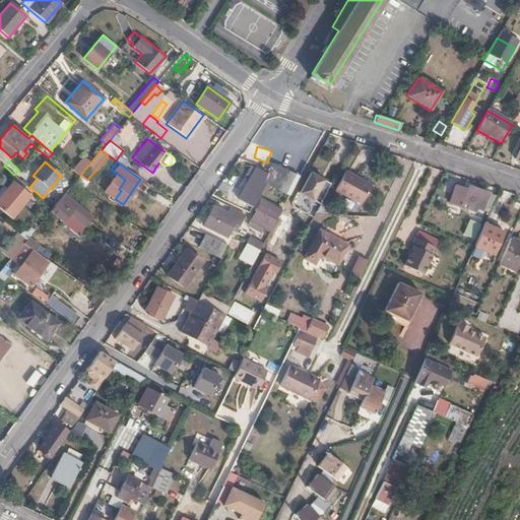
[(80,176),(86,168),(80,163),(73,171),(79,177),(80,176)]
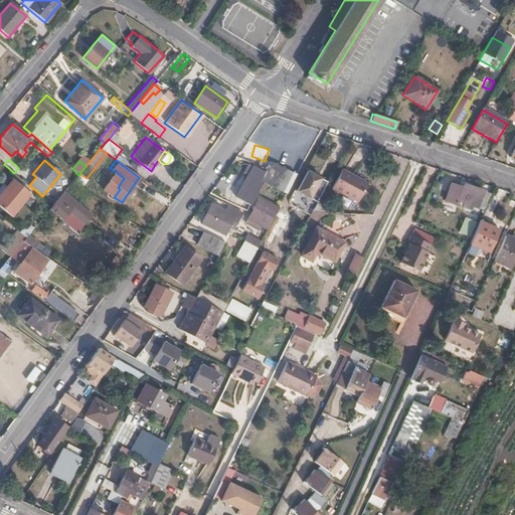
[(286,193),(295,175),(269,162),(264,173),(260,180),(263,181),(286,193)]
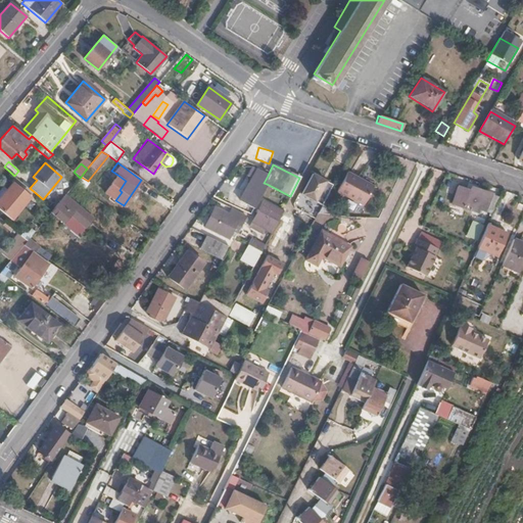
[(253,208),(267,184),(264,183),(268,176),(258,171),(240,200),(253,208)]
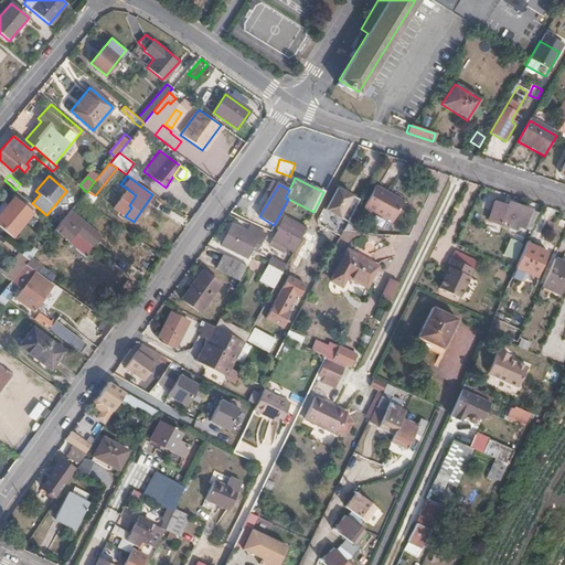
[(392,221),(402,203),(390,195),(391,193),(375,184),(364,205),(392,221)]
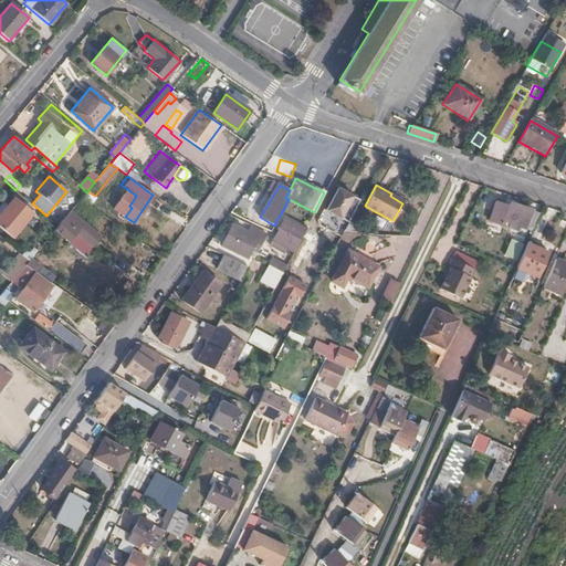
[(136,196),(127,189),(113,209),(125,217),(132,208),(129,206),(136,196)]
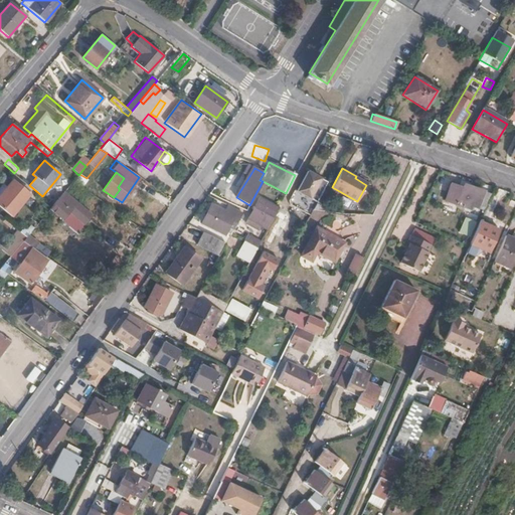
[(316,203),(326,183),(306,172),(295,192),(316,203)]
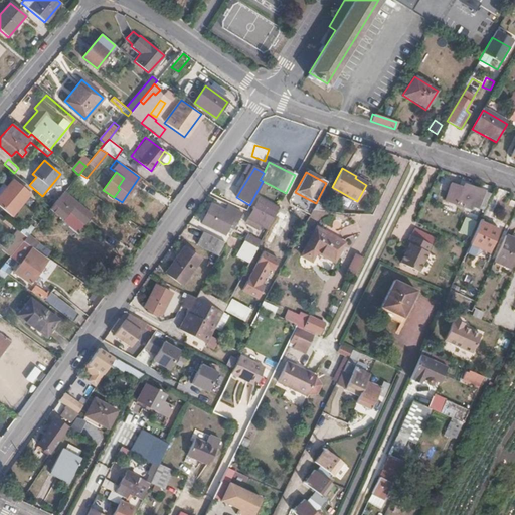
[(0,193),(0,205),(12,215),(29,195),(11,180),(0,193)]
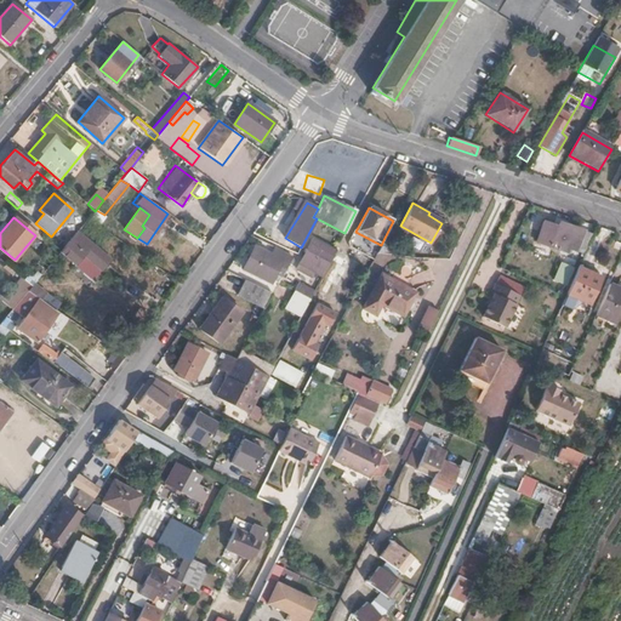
[(585,252),(593,234),(559,222),(557,226),(542,221),(535,240),(550,246),(552,243),(559,245),(558,249),(565,251),(567,248),(585,252)]
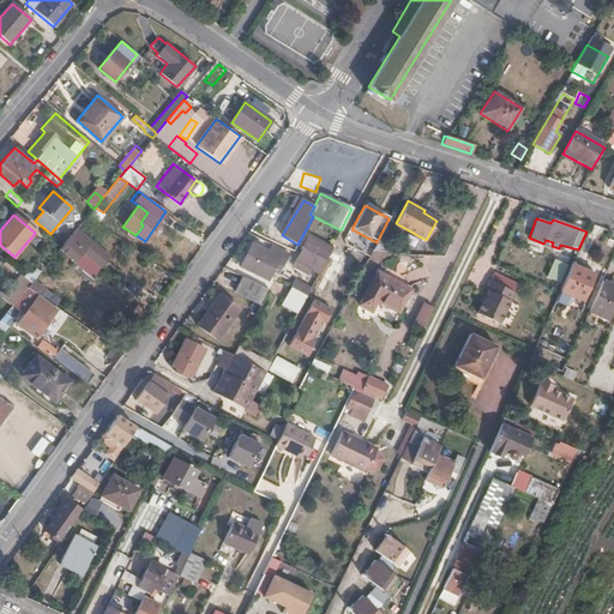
[(77,229),(59,251),(122,304),(140,283),(77,229)]
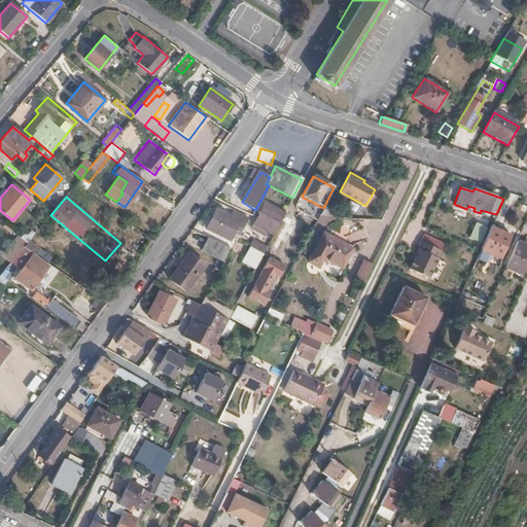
[(111,210),(118,215),(125,207),(116,202),(111,210)]
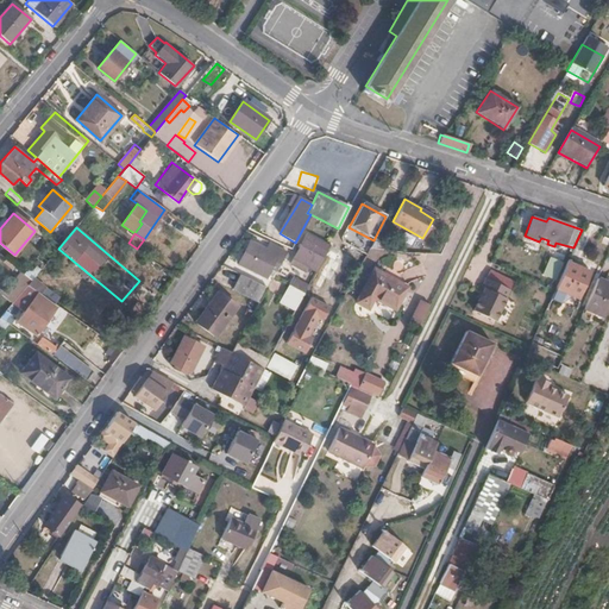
[(313,270),(327,245),(307,234),(290,263),(305,271),(307,267),(313,270)]
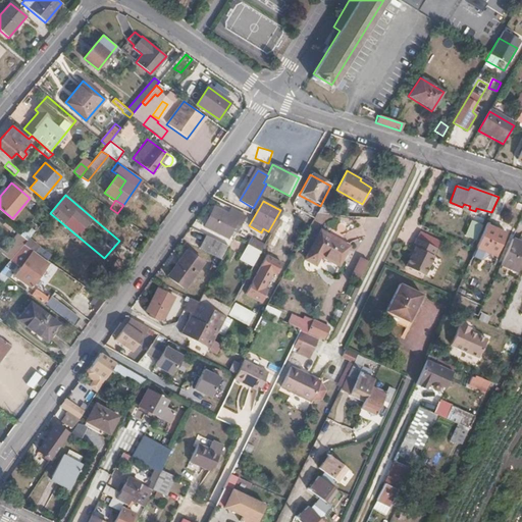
[(243,214),(230,208),(228,213),(215,205),(204,225),(226,238),(231,227),(236,229),(243,214)]
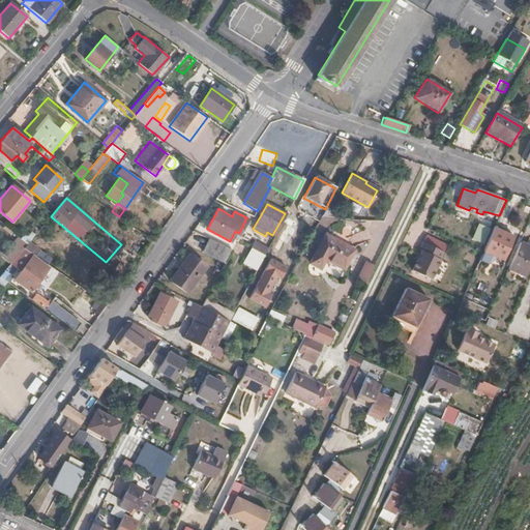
[(294,218),(286,214),(267,248),(266,251),(275,256),(282,243),(287,245),(296,227),(291,225),(294,218)]
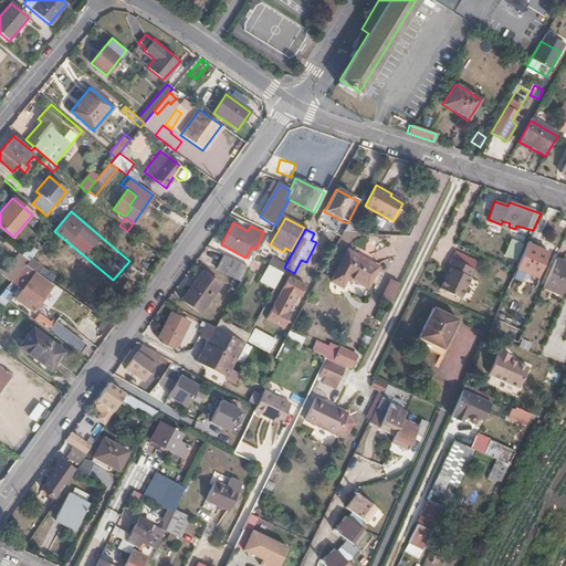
[(321,238),(314,233),(311,240),(316,242),(318,243),(321,238)]
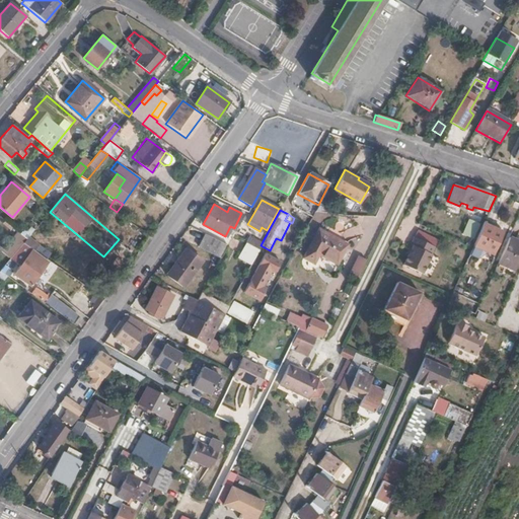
[(503,231),(502,231),(484,223),(473,244),(486,249),(493,252),(503,231)]
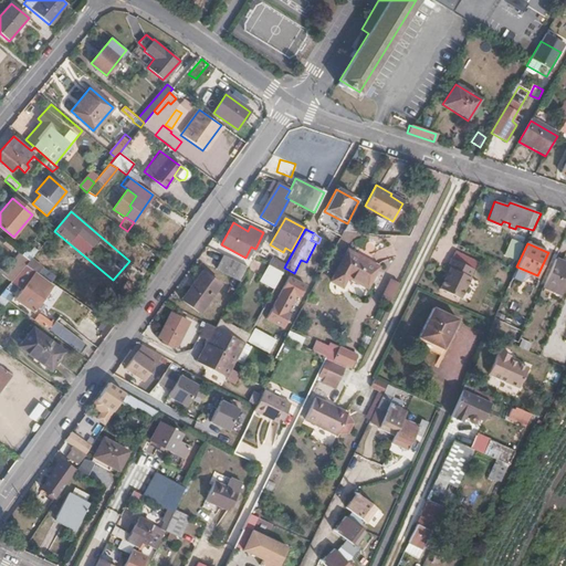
[(25,265),(30,259),(20,251),(6,269),(1,273),(11,282),(25,265)]
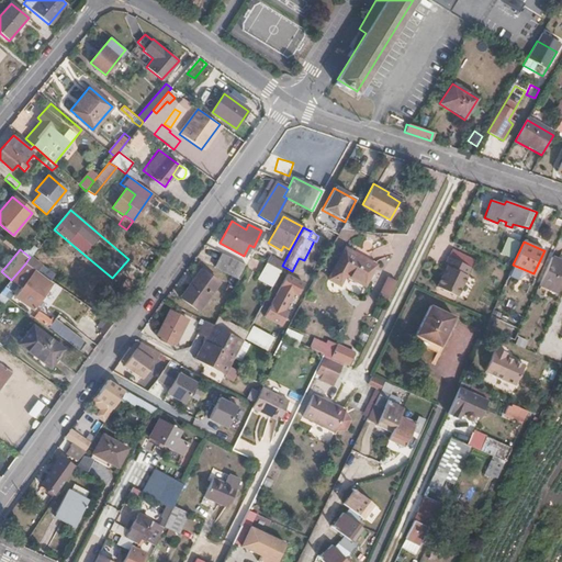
[(340,278),(362,289),(372,268),(341,251),(325,284),(335,289),(340,278)]
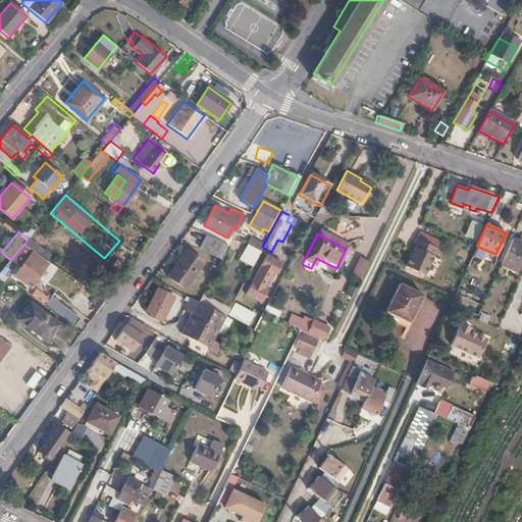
[(227,247),(205,235),(198,247),(221,259),(227,247)]
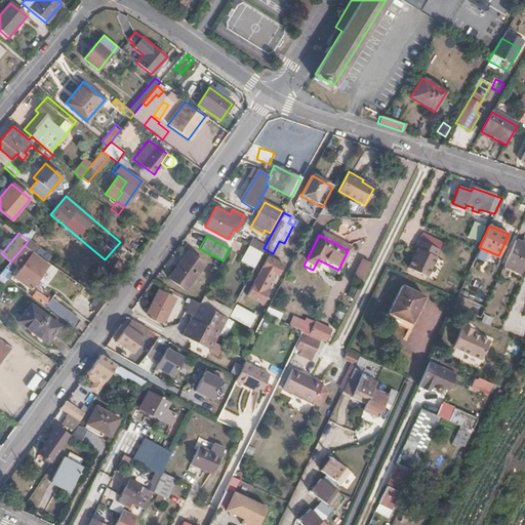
[(250,247),(261,252),(264,248),(265,246),(251,239),(248,246),(250,247)]
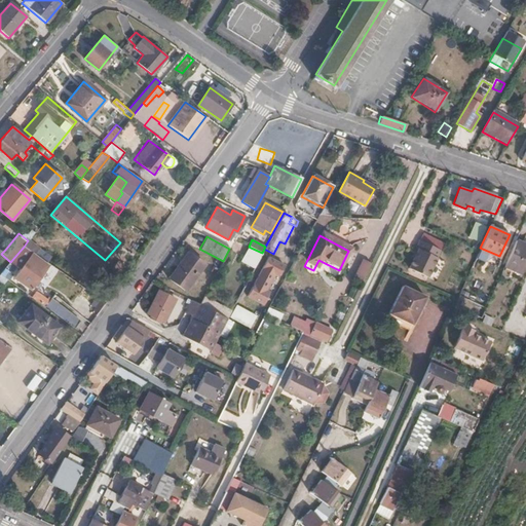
[(24,247),(35,253),(38,249),(28,240),(24,247)]
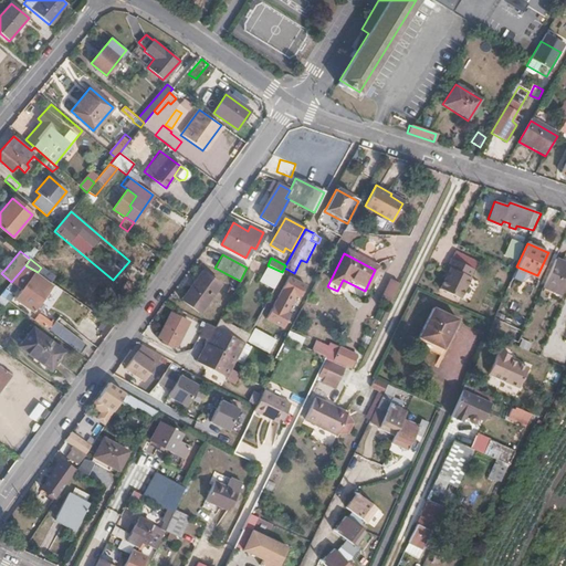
[(565,283),(565,263),(555,259),(542,287),(561,295),(565,283)]
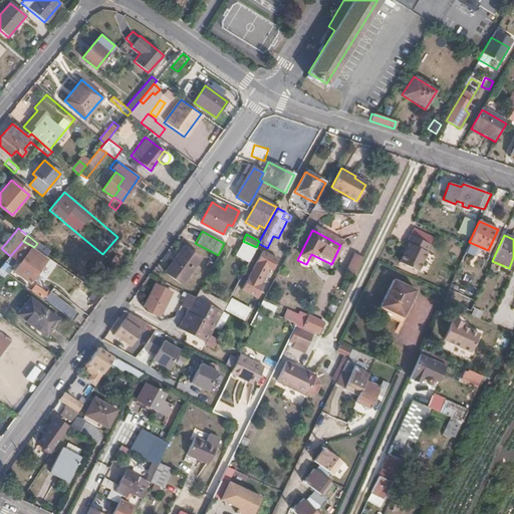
[(436,244),(429,241),(420,261),(428,264),(429,262),(448,270),(457,251),(437,242),(436,244)]
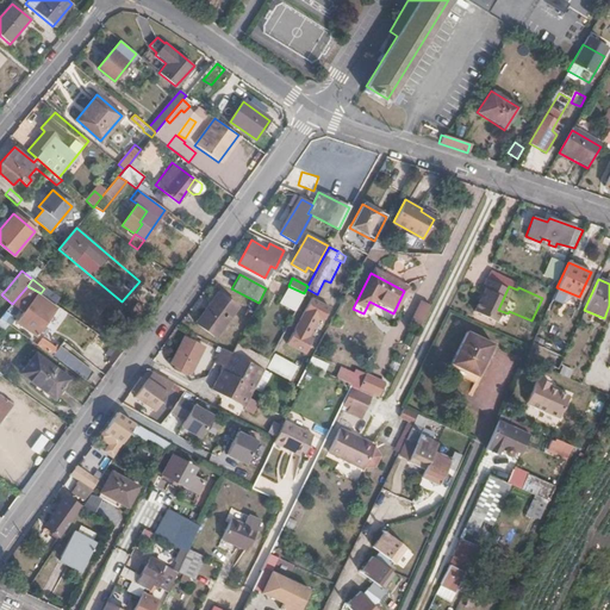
[(281,305),(294,311),(304,293),(291,287),(281,305)]
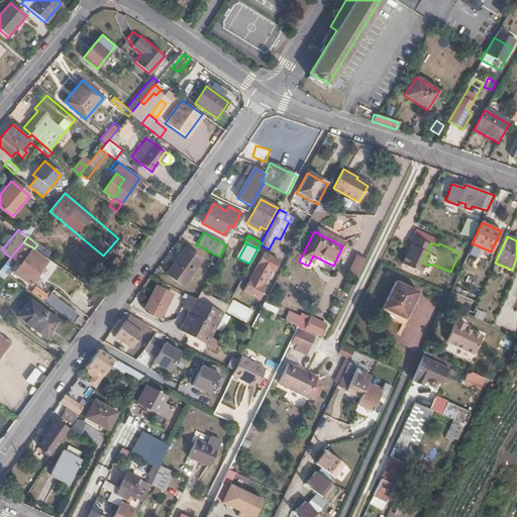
[(483,250),(484,248),(472,243),(469,251),(475,254),(483,250)]
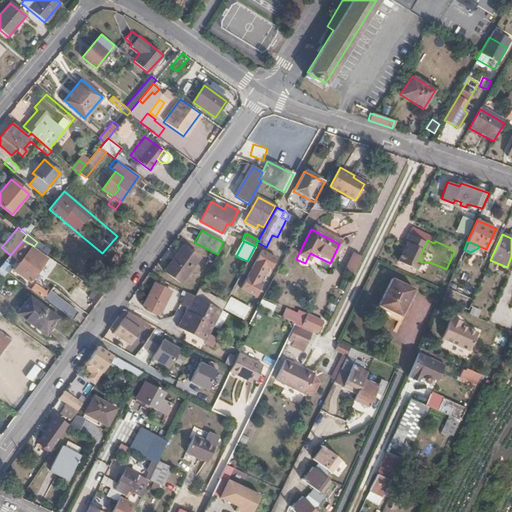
[(198,257),(182,246),(164,270),(180,282),(198,257)]
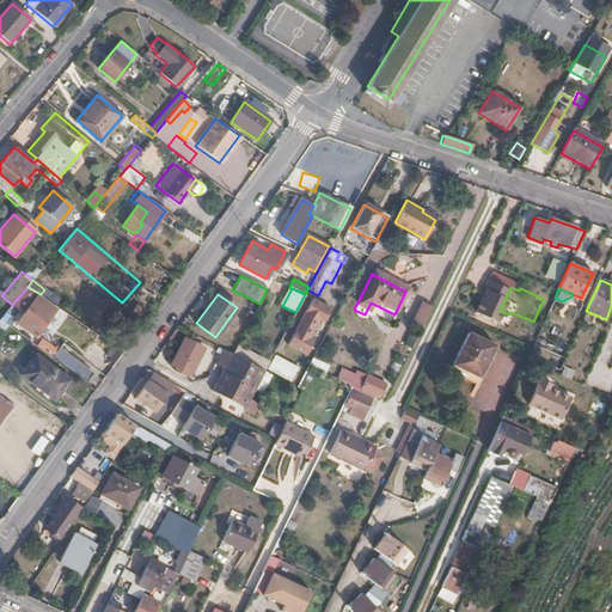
[(56,310),(37,295),(16,323),(36,338),(56,310)]
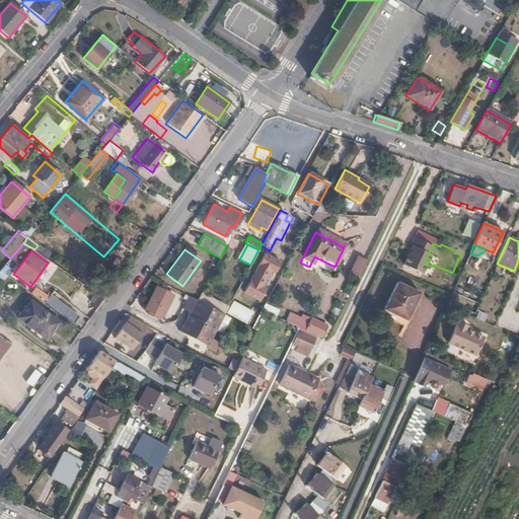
[(280,262),(264,254),(243,292),(258,301),(266,289),(263,287),(270,272),(274,274),(280,262)]
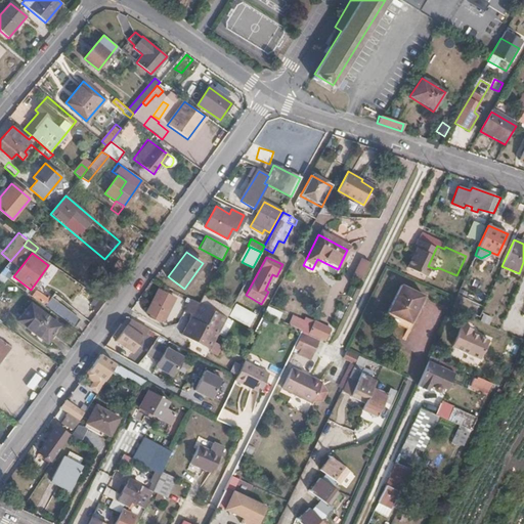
[(361,280),(370,262),(362,258),(353,276),(361,280)]
